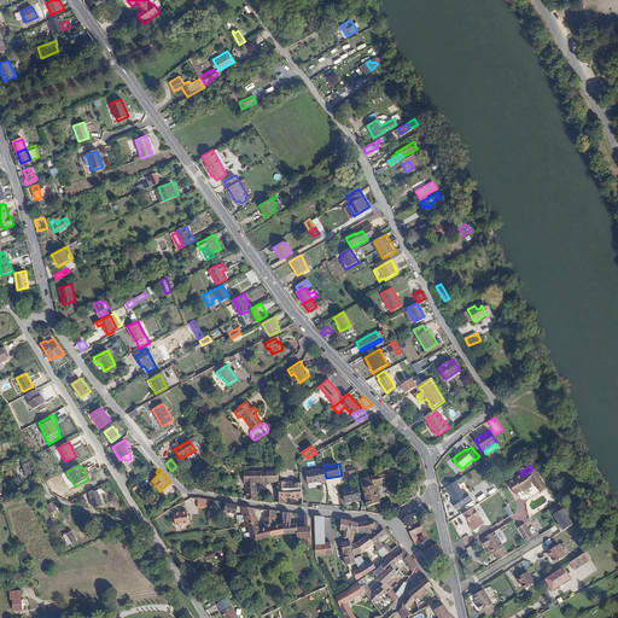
[(326,478),(325,471),(320,471),(320,470),(307,472),(309,483),(321,482),(322,483),(327,482),(326,478)]
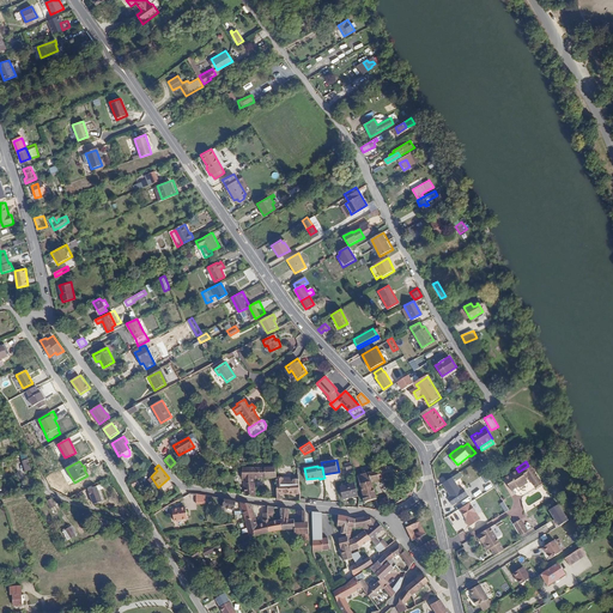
[(533,477),(534,475),(528,466),(519,472),(517,469),(502,478),(509,489),(516,485),(517,486),(525,481),(523,479),(527,478),(528,479),(533,477)]
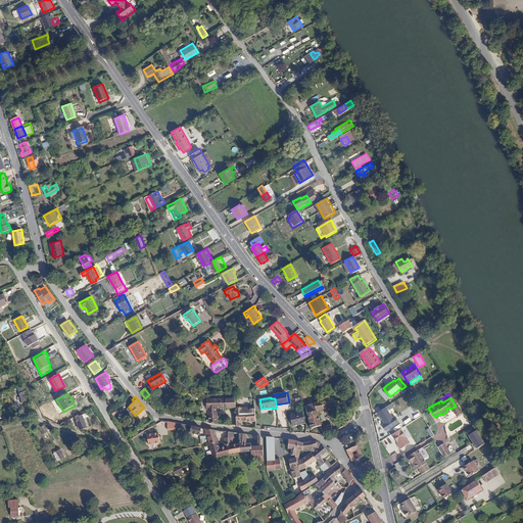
[(219,424),(218,408),(236,408),(235,398),(224,398),(216,398),(206,399),(206,408),(208,408),(209,422),(219,424)]
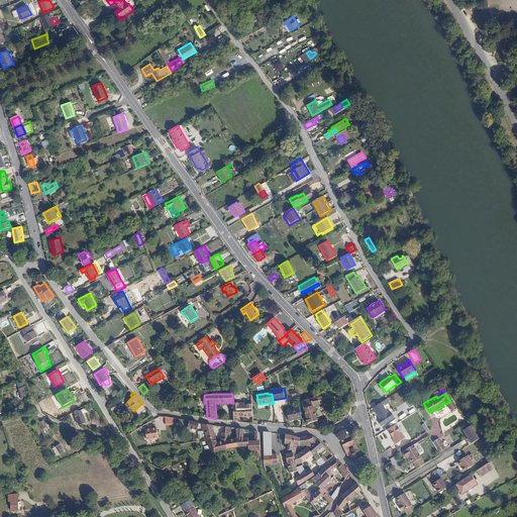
[(320,404),(317,397),(301,401),(308,420),(307,420),(307,424),(308,424),(310,424),(309,423),(318,421),(313,406),(320,404)]
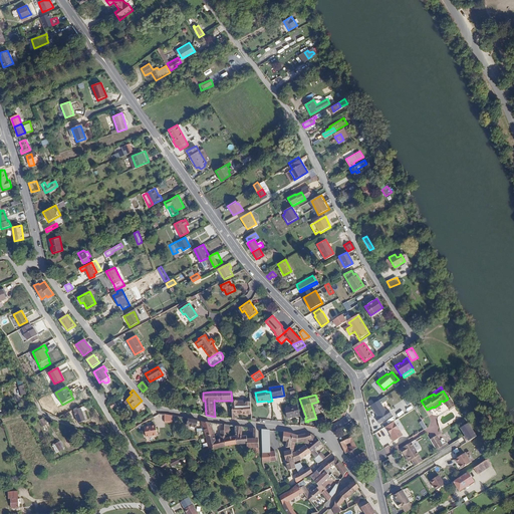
[(374,418),(378,424),(392,416),(388,410),(386,411),(381,405),(382,404),(380,399),(370,406),(376,417),(374,418)]
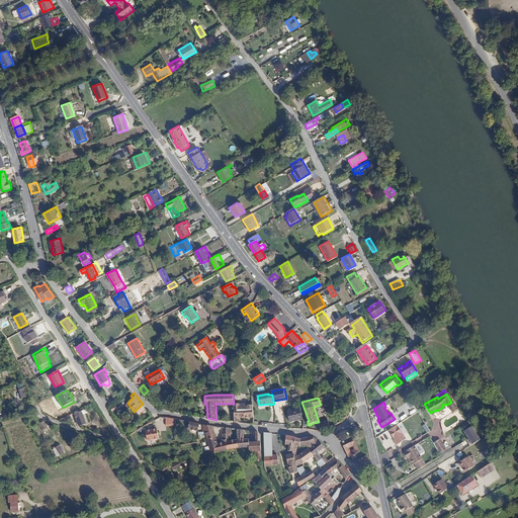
[(456,410),(451,402),(450,403),(446,405),(451,413),(456,410)]
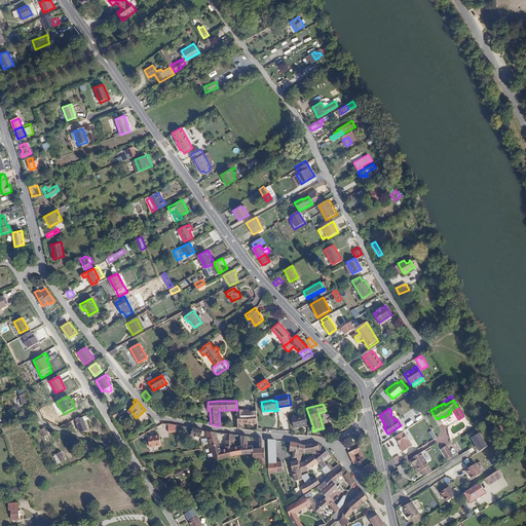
[(243,423),(258,422),(257,416),(256,409),(252,409),(252,410),(237,410),(237,427),(237,428),(241,428),(241,424),(243,423)]
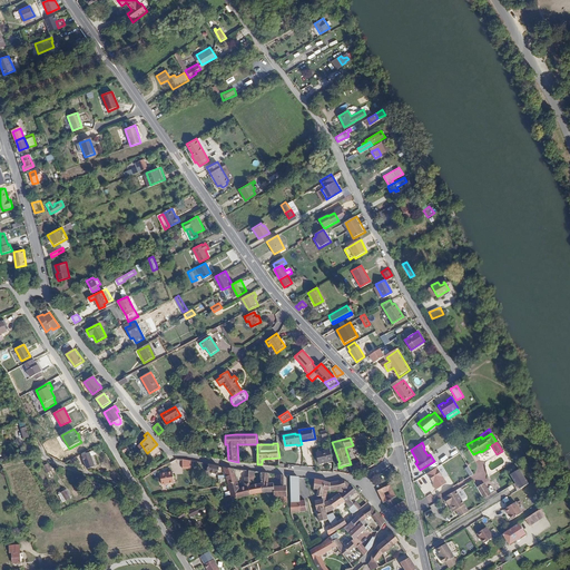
[(331,450),(317,452),(320,463),(333,460),(331,450)]
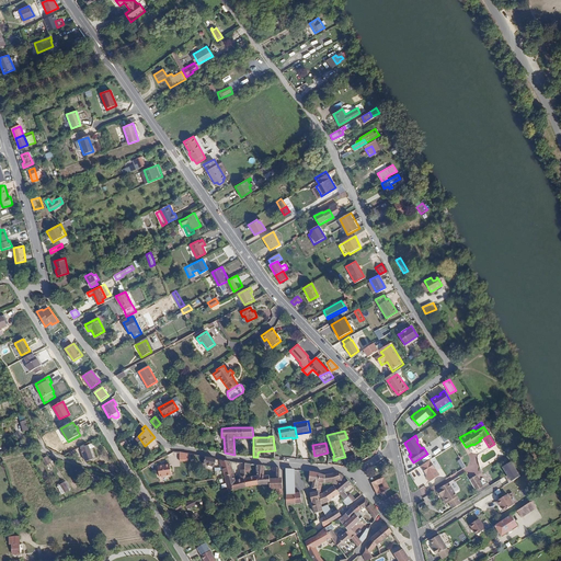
[(94,459),(89,445),(81,448),(84,456),(87,461),(90,460),(94,459)]
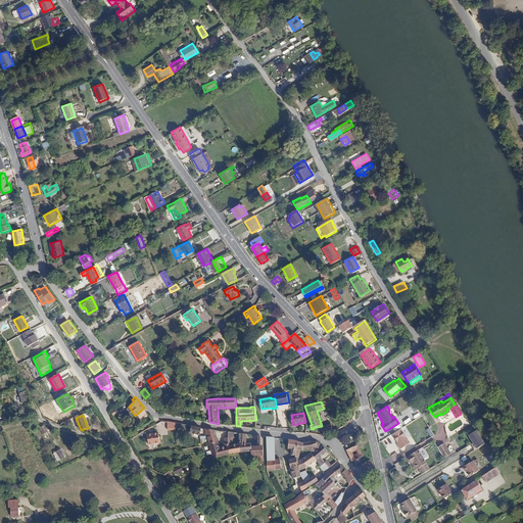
[(350,423),(352,417),(341,421),(344,426),(350,423)]
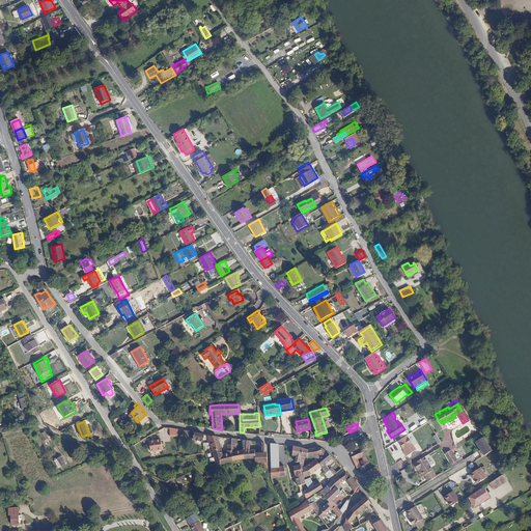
[(204,434),(194,431),(193,439),(190,438),(189,443),(194,445),(196,440),(203,441),(204,434)]
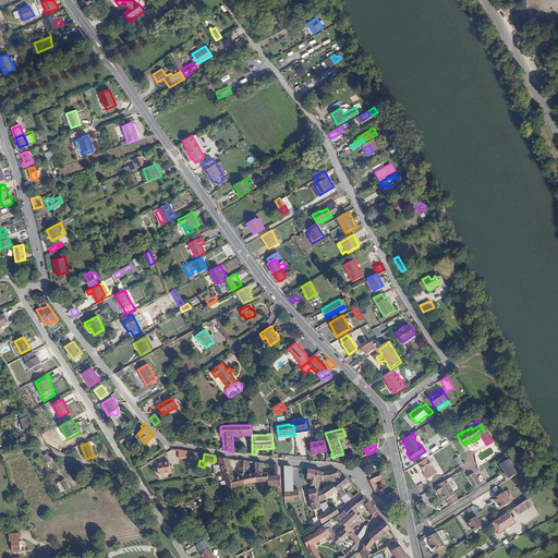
[(51,461),(47,455),(41,457),(46,463),(51,461)]
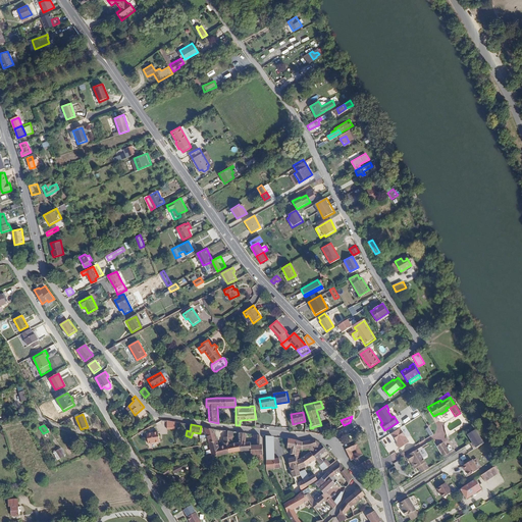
[(206,431),(209,444),(217,441),(214,429),(206,427),(205,427),(206,431)]
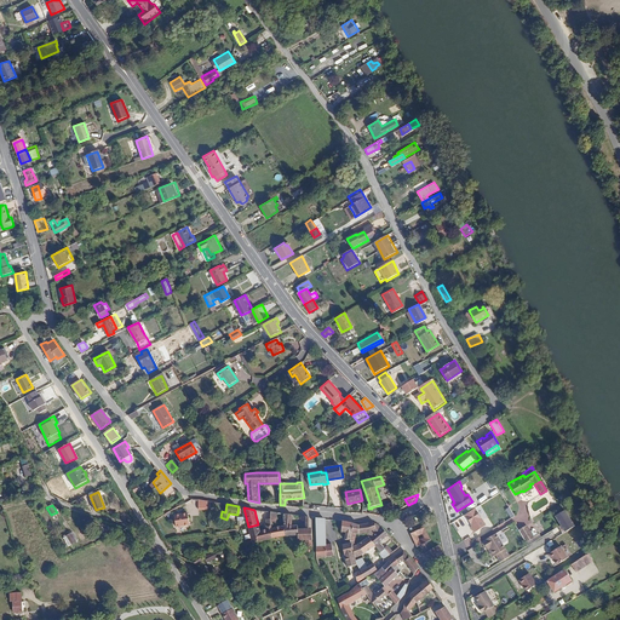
[(510,509),(509,507),(505,510),(511,518),(515,516),(510,509)]
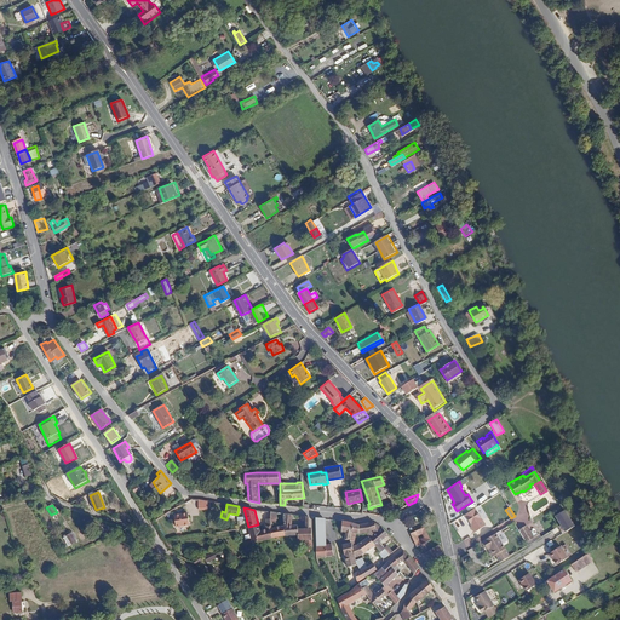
[(475,510),(465,516),(472,528),(471,528),(475,534),(486,527),(475,510)]
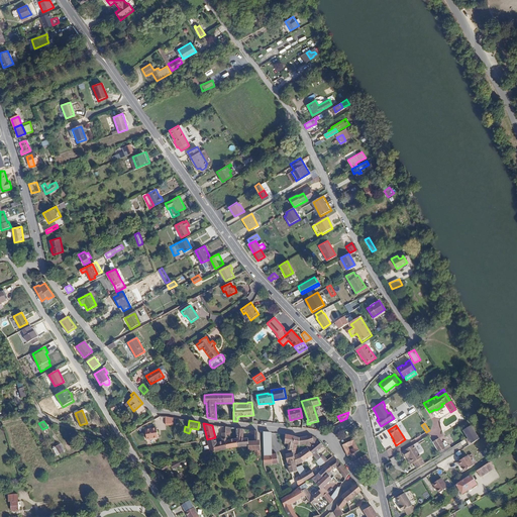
[(480,438),(473,425),(463,430),(472,443),(480,438)]
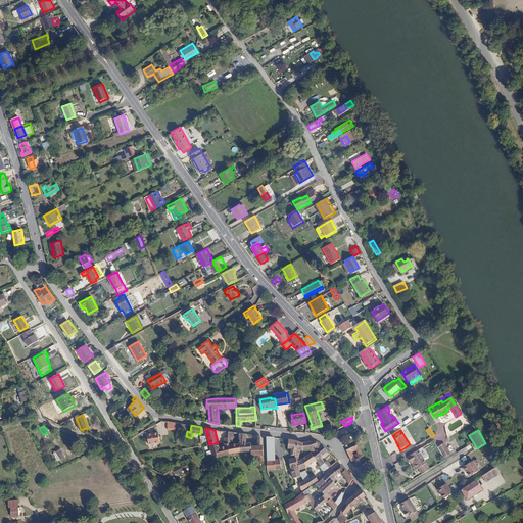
[(158,433),(148,435),(150,444),(160,443),(158,433)]
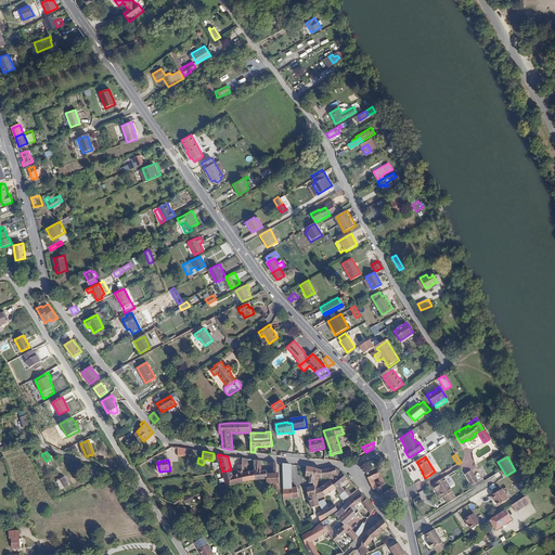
[(267,483),(280,483),(280,465),(275,462),(273,462),(274,473),(267,473),(267,469),(261,469),(262,461),(254,460),(255,468),(255,472),(256,479),(267,479),(267,483)]
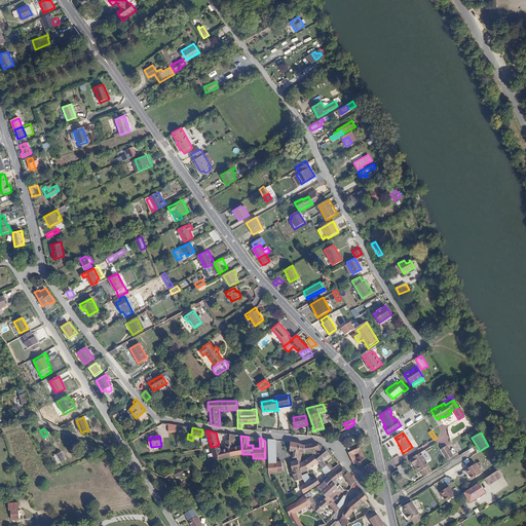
[(297,457),(300,444),(291,442),(290,451),(293,451),(293,457),(291,461),(293,471),(300,468),(299,461),(298,459),(297,457)]
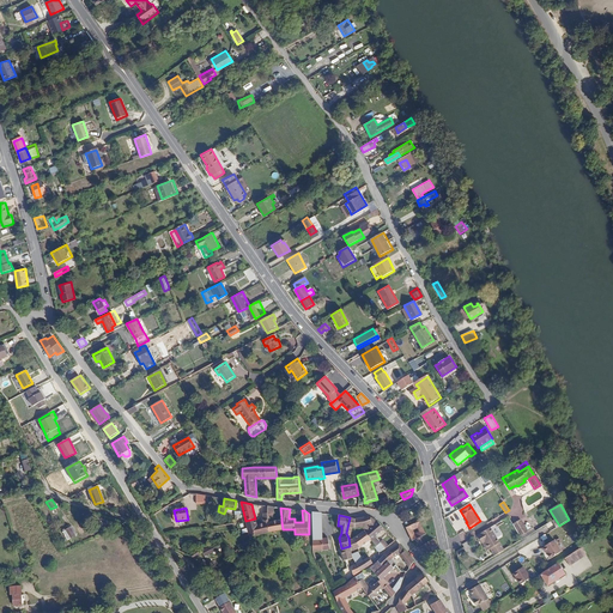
[(371,521),(372,519),(369,516),(354,519),(350,517),(346,533),(347,535),(349,538),(350,546),(351,548),(351,551),(353,550),(360,547),(357,542),(354,539),(353,539),(351,539),(351,533),(352,527),(362,526),(362,527),(371,521)]
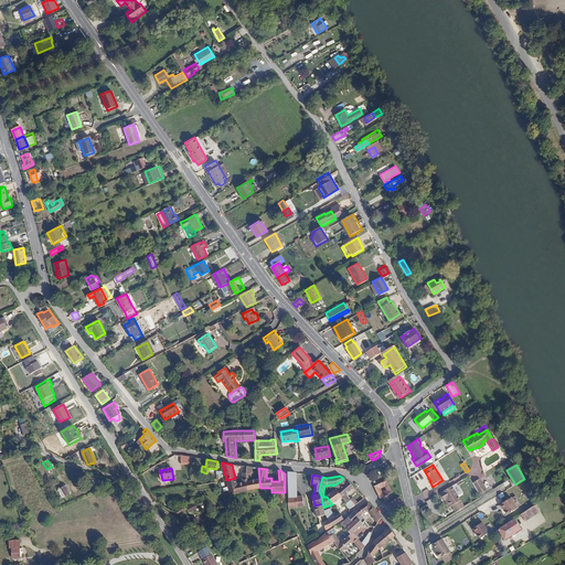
[(226,480),(231,497),(234,493),(248,490),(247,487),(246,482),(244,482),(237,483),(235,478),(226,480)]
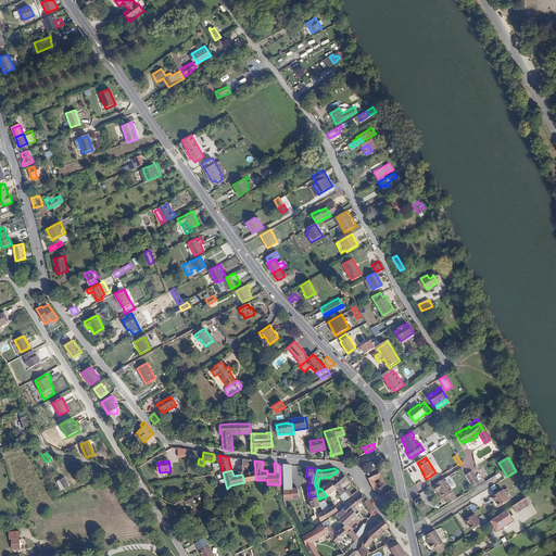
[(244,482),(256,480),(255,472),(244,474),(243,470),(240,471),(240,474),(240,475),(242,475),(243,479),(244,482)]
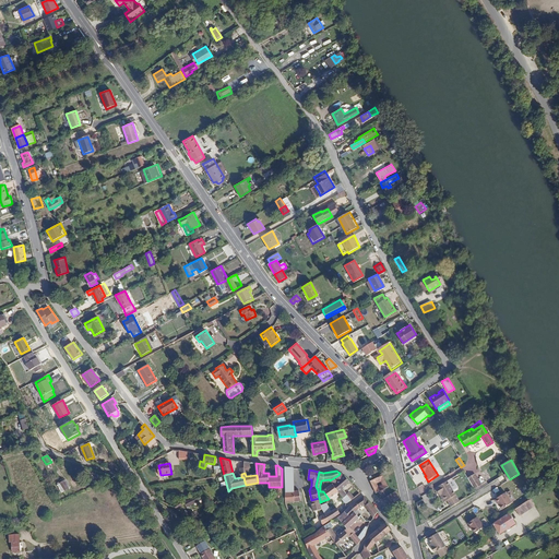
[(343,478),(344,475),(340,473),(339,475),(330,480),(332,484),(333,484),(334,486),(339,482),(343,478)]
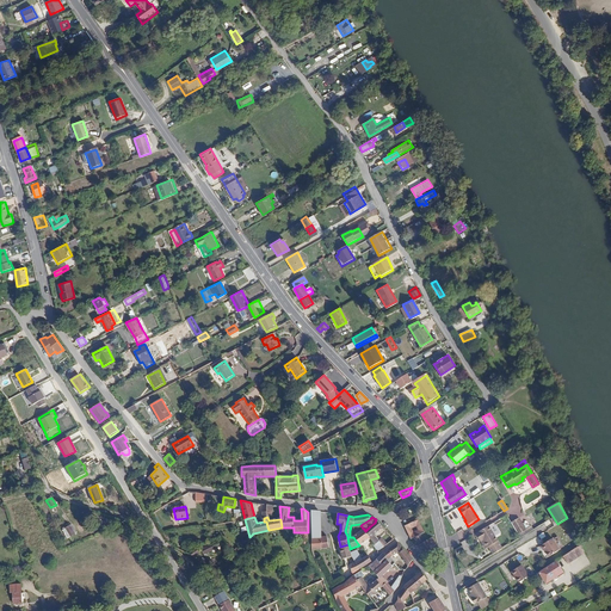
[(511,523),(518,535),(526,530),(518,518),(511,523)]
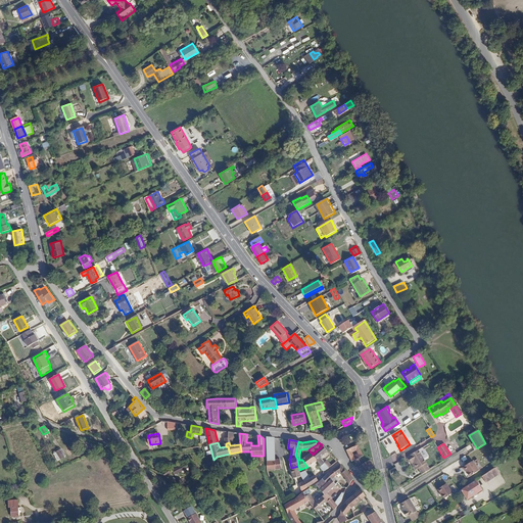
[(320,458),(328,450),(322,444),(321,447),(317,450),(313,455),(314,457),(317,461),(321,466),(324,464),(324,463),(321,459),(320,458)]
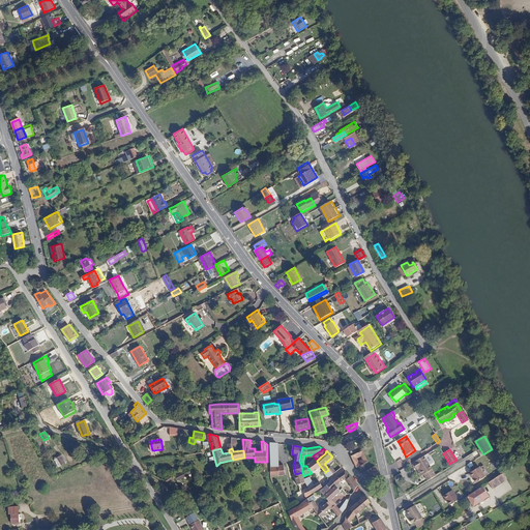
[(367,460),(363,450),(351,455),(355,466),(356,466),(358,465),(364,462),(367,460)]
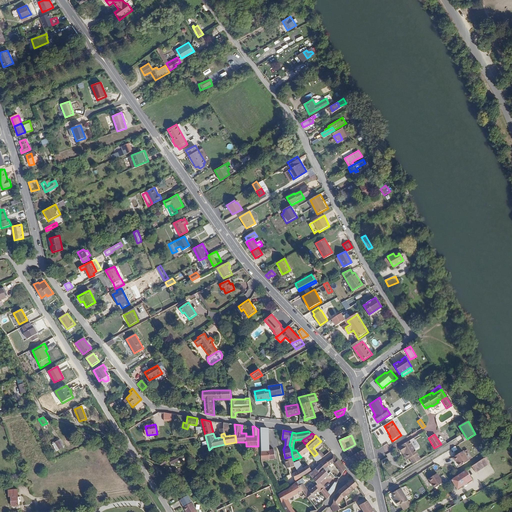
[(63,447),(59,441),(54,443),(56,447),(58,446),(60,449),(63,447)]
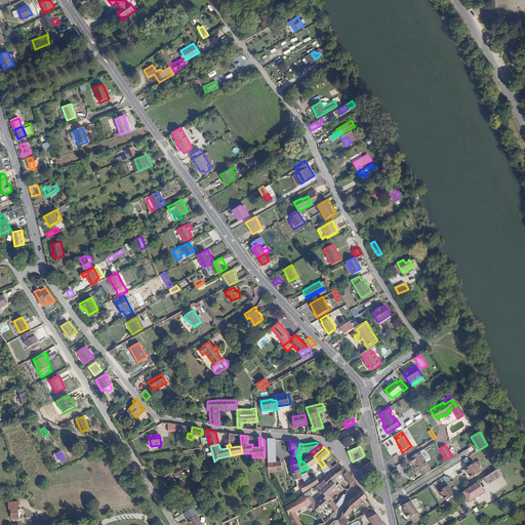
[(419,452),(408,459),(411,463),(413,462),(418,471),(419,471),(428,466),(419,452)]
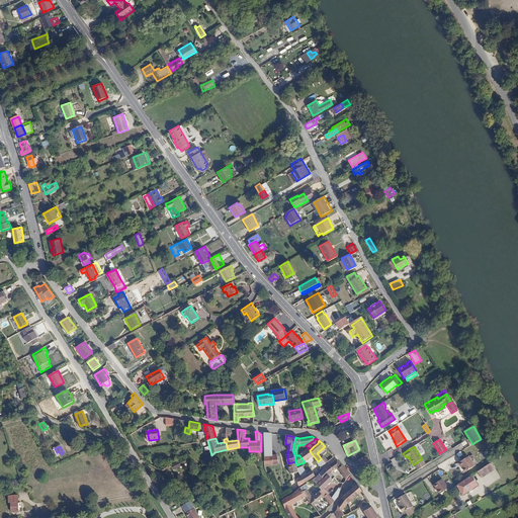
[(311,452),(310,450),(309,448),(308,448),(299,455),(301,458),(305,462),(306,461),(314,456),(311,452)]
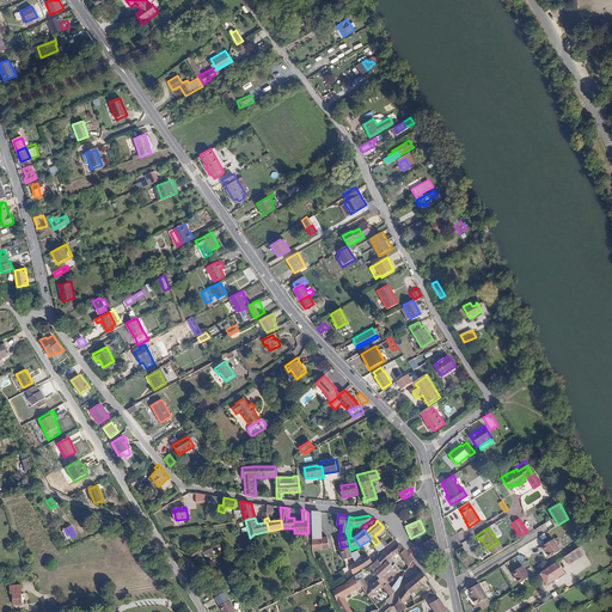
[(426,542),(421,533),(414,537),(420,546),(426,542)]
